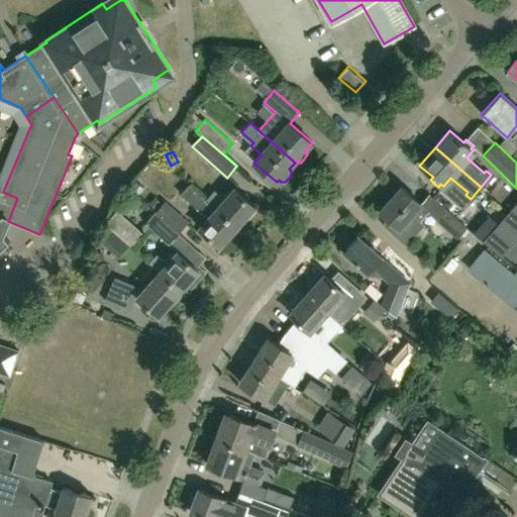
[(143,189),(133,181),(130,185),(128,187),(137,196),(143,189)]
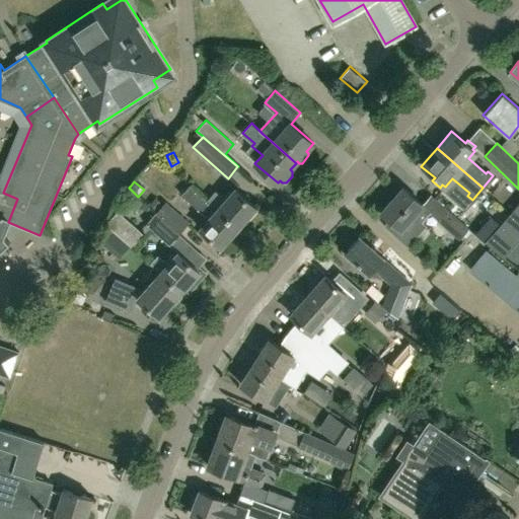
[(221,247),(239,226),(208,200),(208,199),(192,183),(182,194),(210,218),(201,228),(221,247)]
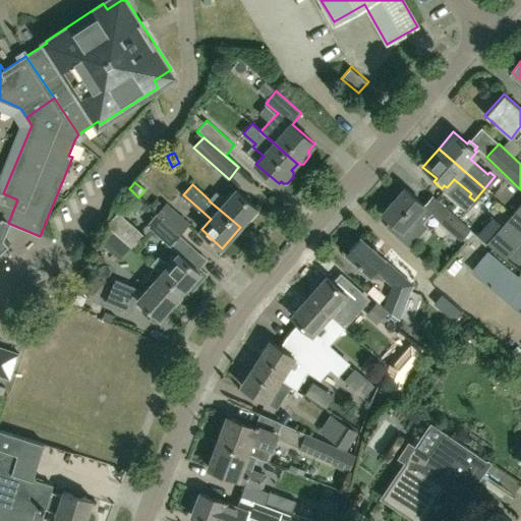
[(258,208),(237,188),(227,199),(217,190),(209,199),(209,200),(240,227),(258,208)]
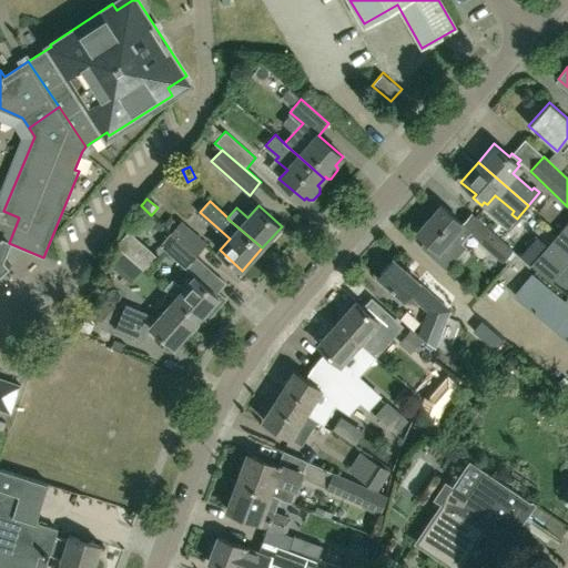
[(462,224),(440,205),(416,233),(437,252),(450,236),(458,244),(469,232),(503,262),(505,260),(508,262),(516,254),(513,251),(514,250),(473,213),(462,224)]
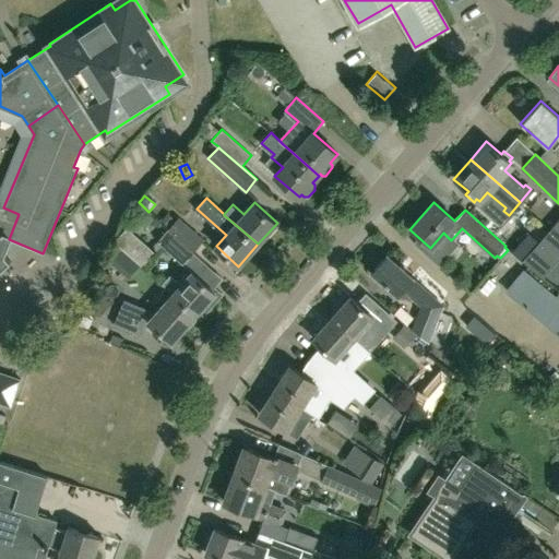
[(0,270),(11,261),(0,249),(9,239),(19,214),(3,207),(0,205),(0,270)]
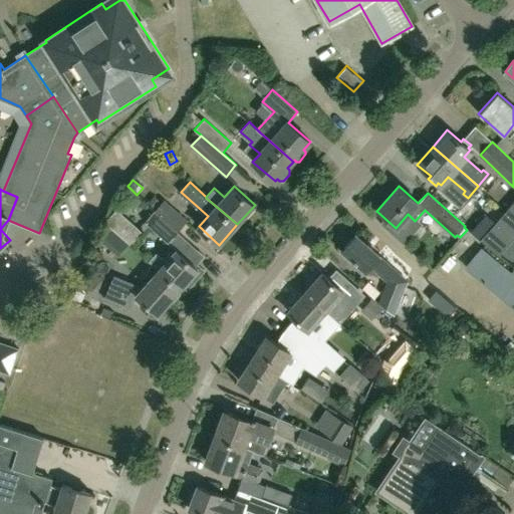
[(154,195),(148,202),(153,206),(159,200),(154,195)]
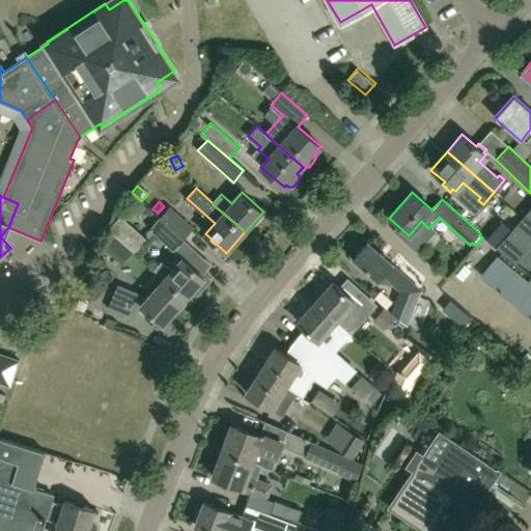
[(184,239),(194,227),(170,205),(160,218),(184,239)]
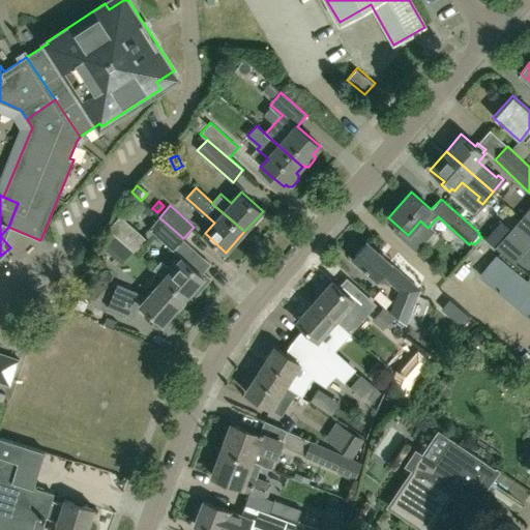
[(514,264),(529,245),(529,208),(496,247),(514,264)]
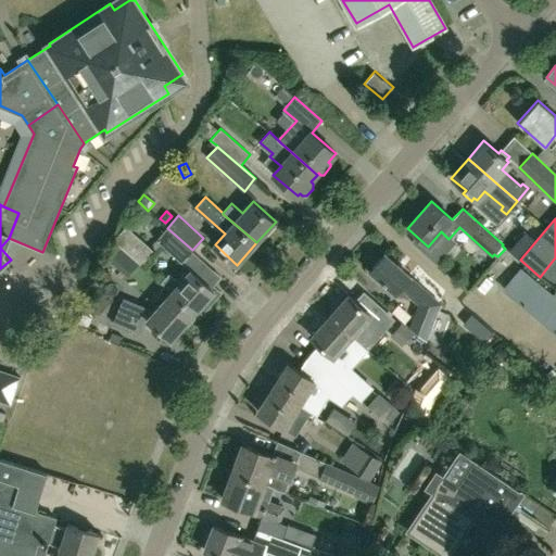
[(142,265),(155,251),(126,226),(113,239),(117,243),(119,244),(128,252),(142,265)]
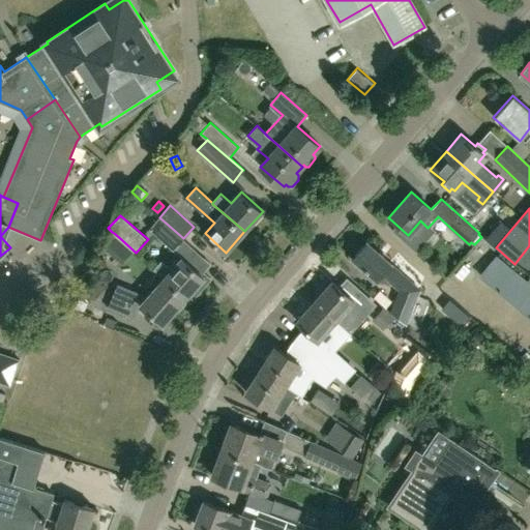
[(173,249),(183,238),(159,217),(149,229),(173,249)]
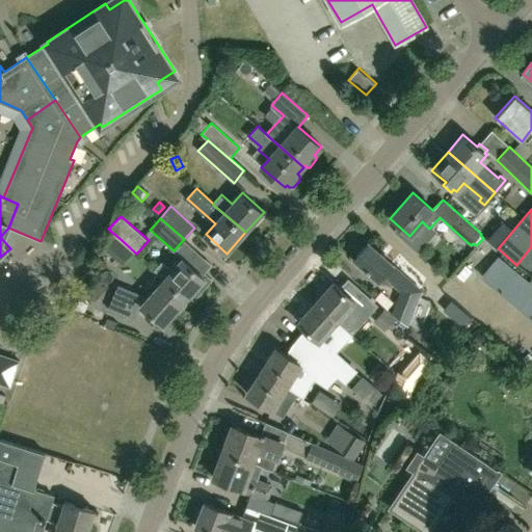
[(114,234),(112,233),(102,243),(111,253),(123,241),(114,234)]
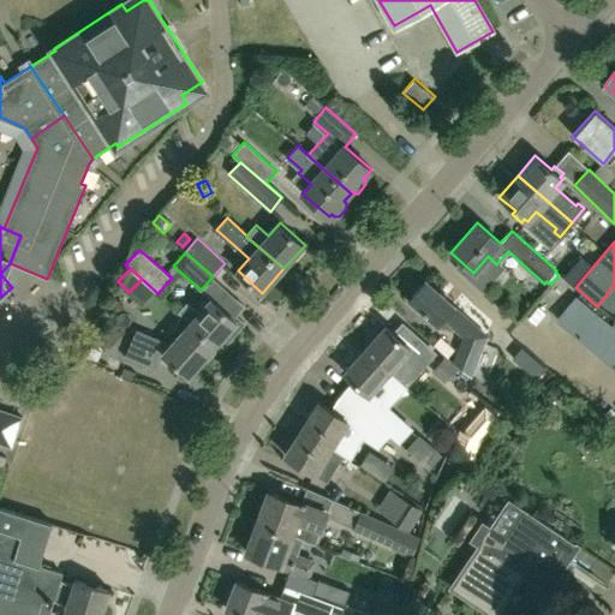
[(431,345),(458,368),(459,366),(467,374),(482,334),(463,316),(473,304),(463,294),(453,306),(424,281),(407,300),(423,312),(419,316),(431,328),(435,324),(436,326),(436,324),(441,329),(447,328),(451,326),(464,336),(455,363),(433,344),(431,345)]
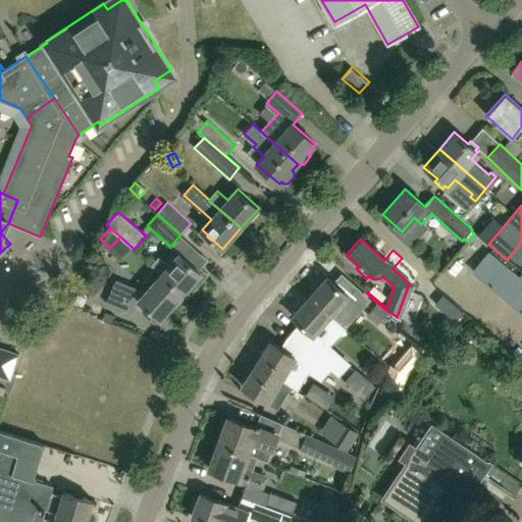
[(521,280),(488,252),(472,270),(521,312),(521,280)]
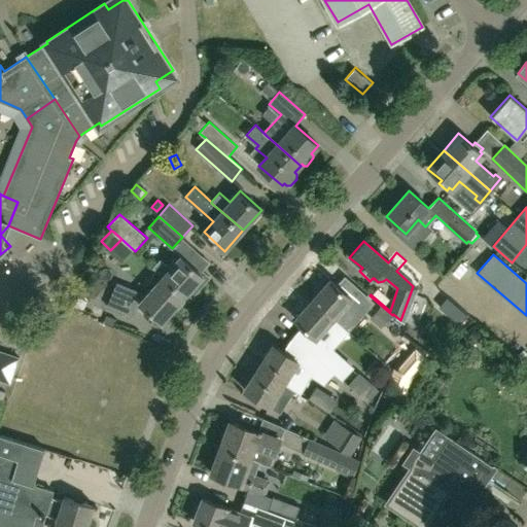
[(194,268),(181,256),(171,268),(161,258),(152,268),(163,277),(163,276),(185,295),(191,289),(196,293),(209,277),(196,265),(194,268)]
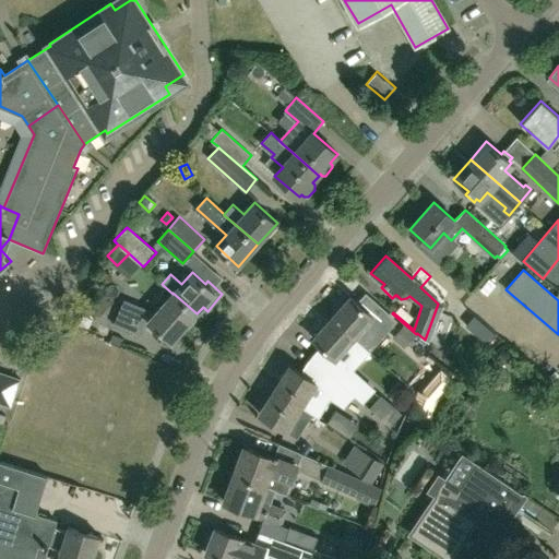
[(197,313),(173,293),(173,294),(155,312),(125,299),(114,324),(138,335),(149,322),(171,342),(197,313)]
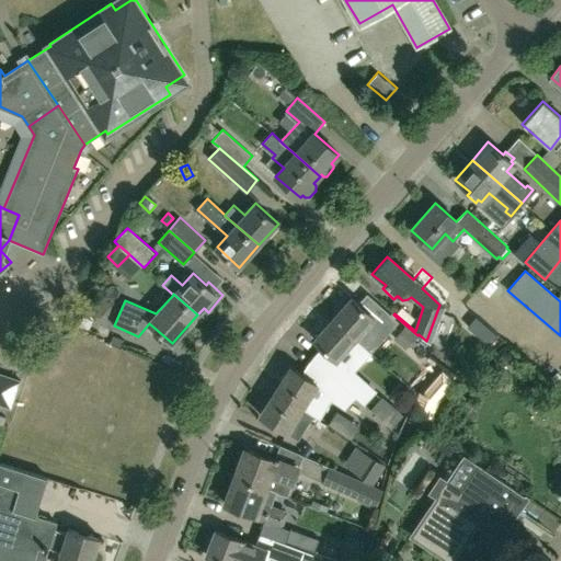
[(370,351),(379,340),(365,328),(374,317),(352,297),(333,318),(369,351),(369,350),(370,351)]
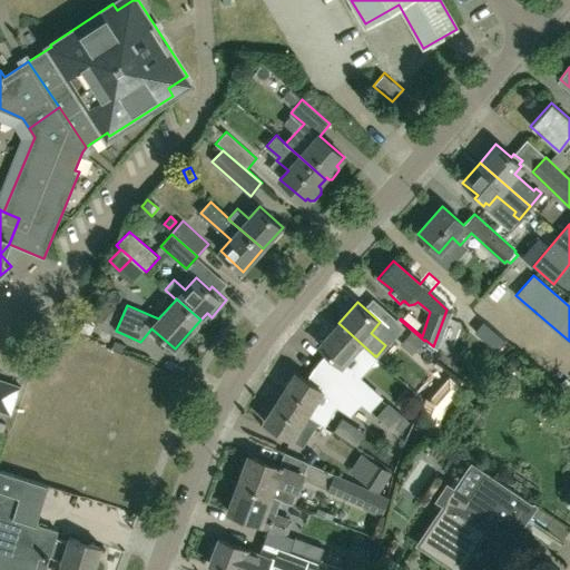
[(412,355),(424,341),(400,320),(389,333),(412,355)]
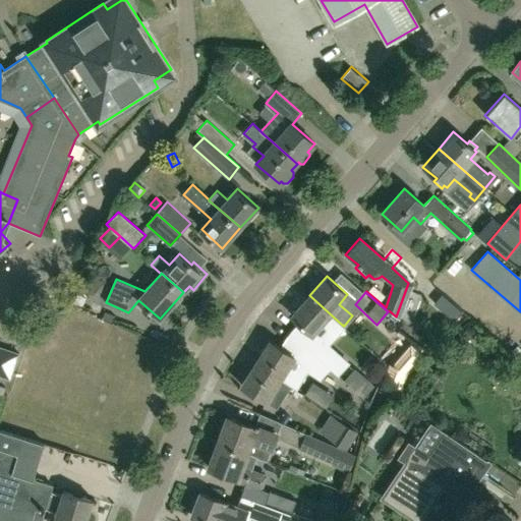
[(343,326),(309,295),(291,315),(311,334),(323,322),(335,334),(343,326)]
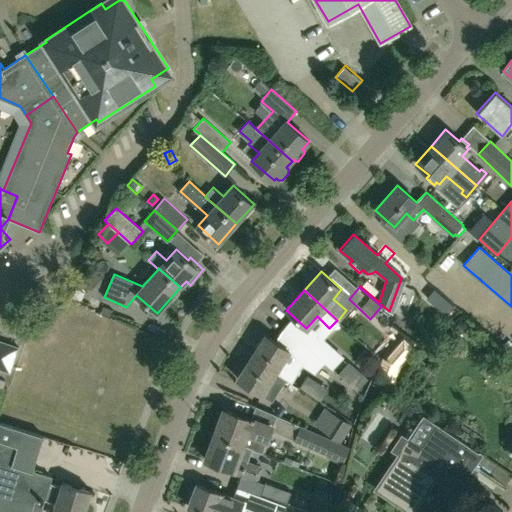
[(275,372),(289,350),(265,334),(251,356),(275,372)]
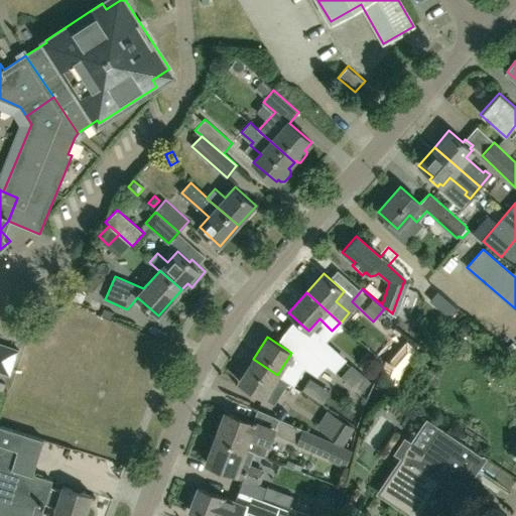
[(306,358),(317,379),(349,362),(338,341),(306,358)]
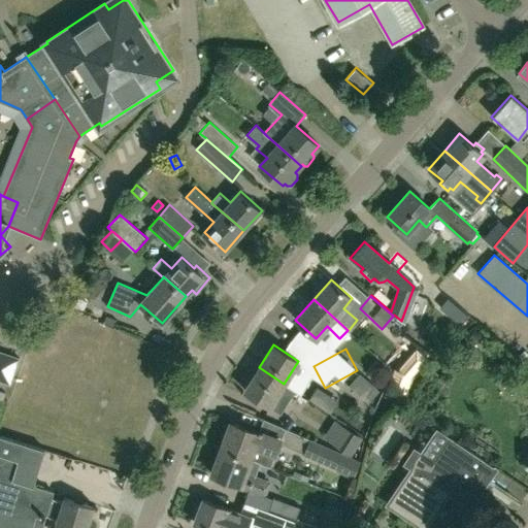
[(0,366),(0,375),(17,383),(27,360),(6,352),(0,366)]
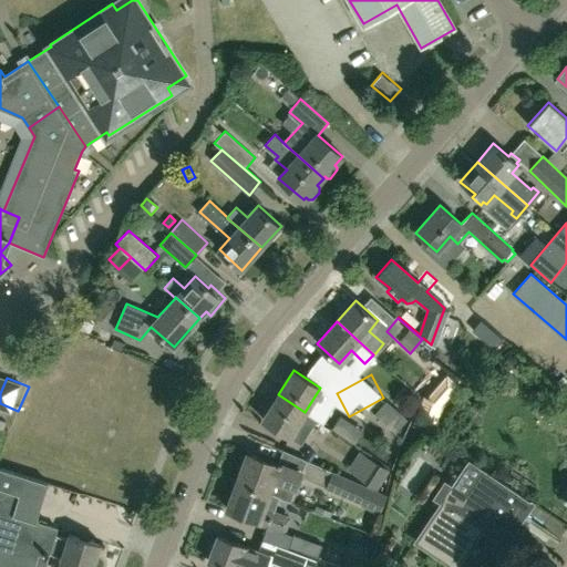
[(435,434),(452,394),(429,385),(412,425),(435,434)]
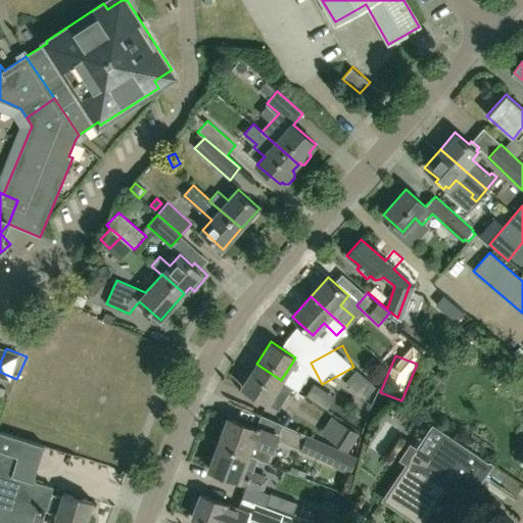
[(278,409),(292,386),(281,380),(256,364),(242,386),(267,402),(278,409)]
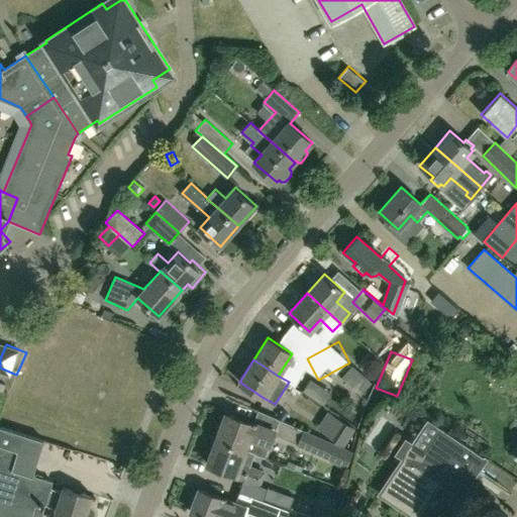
[(216,439),(244,450),(254,454),(254,453),(266,457),(271,443),(270,443),(275,429),(254,421),(253,423),(226,413),(216,439)]
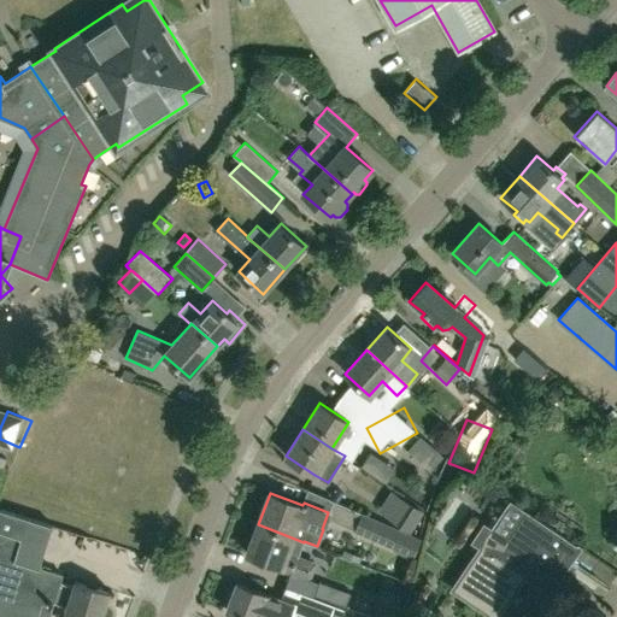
[(404,498),(391,519),(410,533),(424,511),(404,498)]
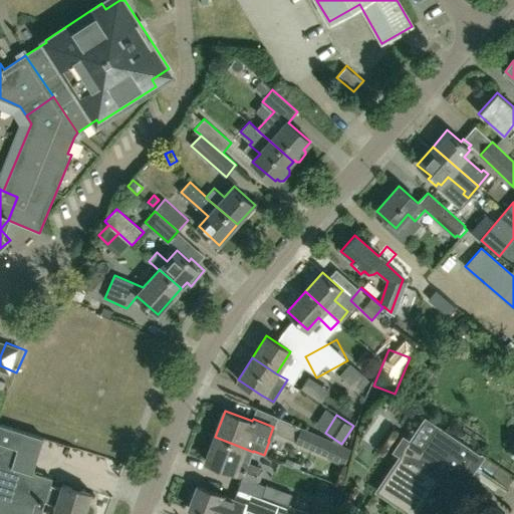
[(482,455),(439,426),(423,450),(403,437),(394,450),(401,455),(376,490),(412,513),(435,479),(456,493),(482,455)]
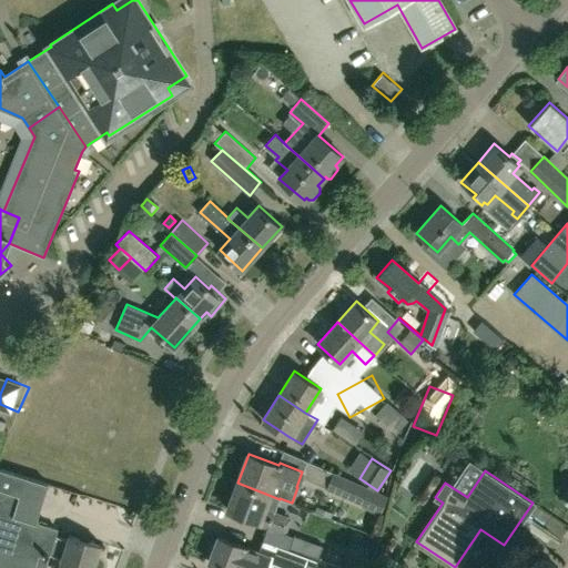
[(362,504),(369,488),(332,473),(325,488),(362,504)]
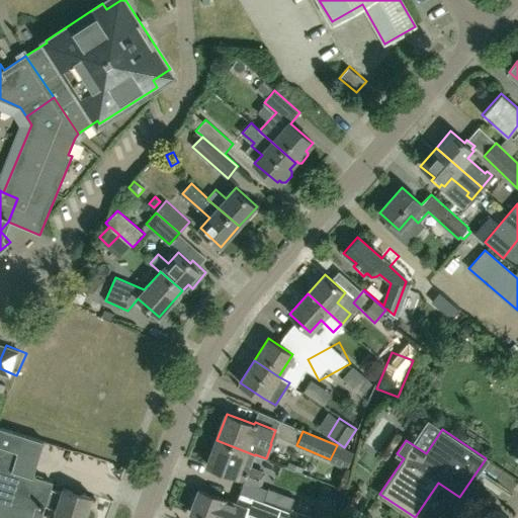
[(251,467),(255,455),(245,451),(217,440),(207,465),(235,476),(234,478),(254,486),(260,488),(265,473),(260,470),(251,467)]
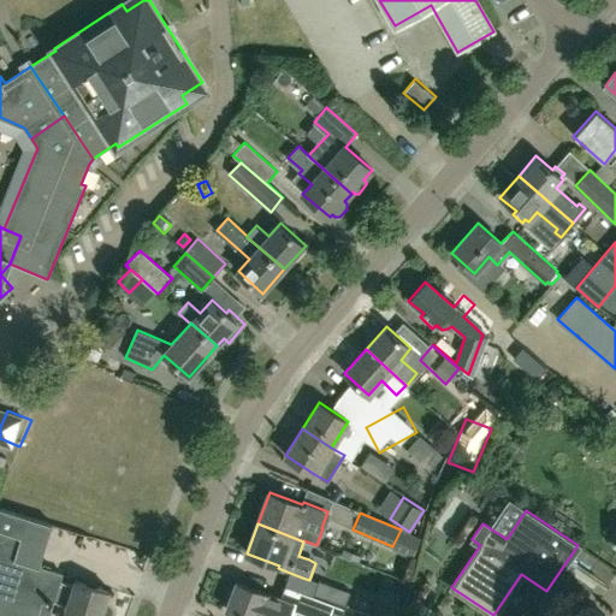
[(360,557),(342,550),(341,555),(357,562),(360,557)]
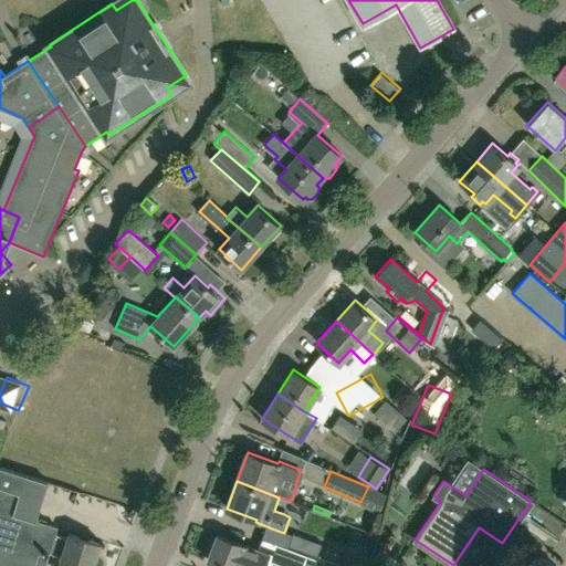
[(0,507),(0,565),(44,565),(50,552),(62,555),(58,565),(94,565),(102,542),(70,532),(67,538),(54,534),(58,526),(37,520),(0,507)]
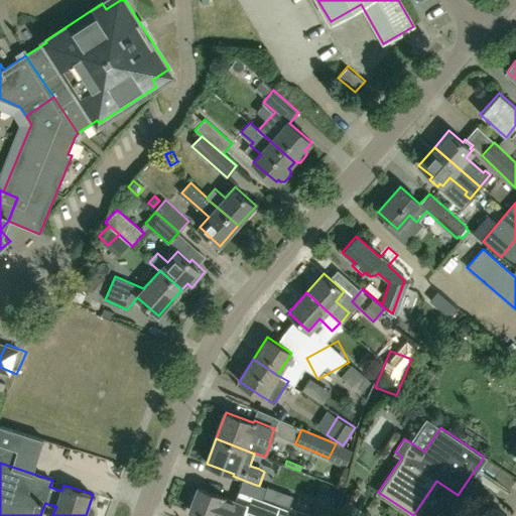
[(289,509),(294,496),(266,485),(261,498),(289,509)]
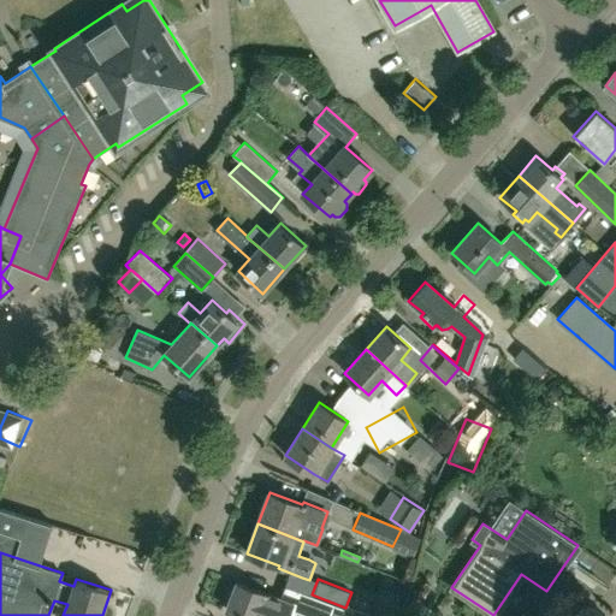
[(288,615),(292,604),(267,596),(267,593),(236,582),(225,609),(243,615),(279,615),(280,614),(288,615)]
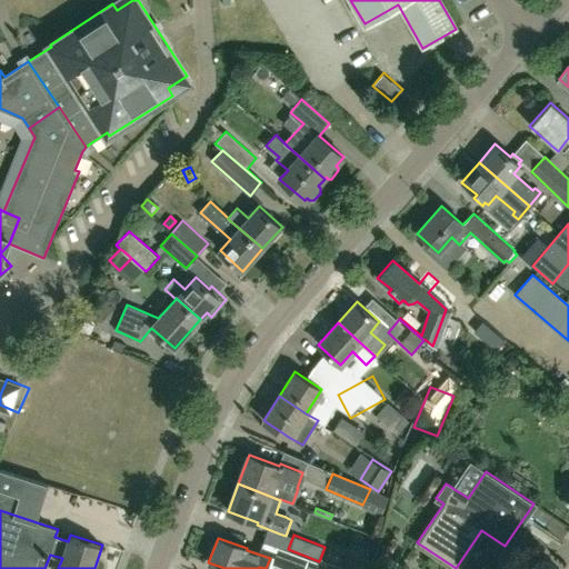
[(348,556),(343,568),(346,568),(362,568),(366,562),(348,556)]
